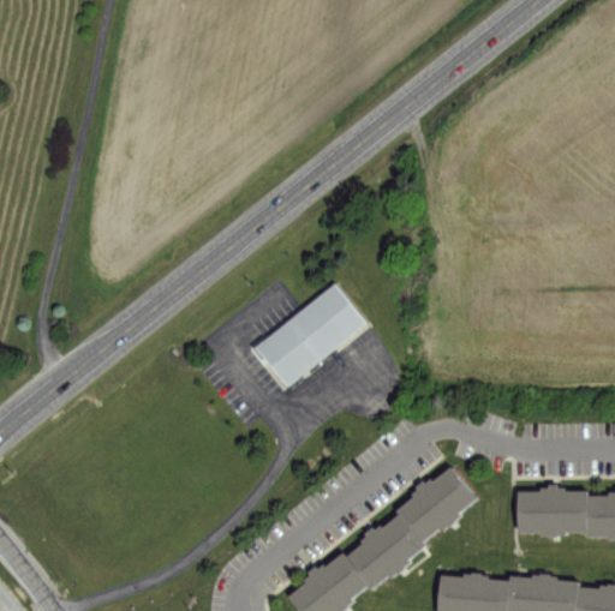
[(254,346),(334,283),(369,328),(288,390),(254,346)]
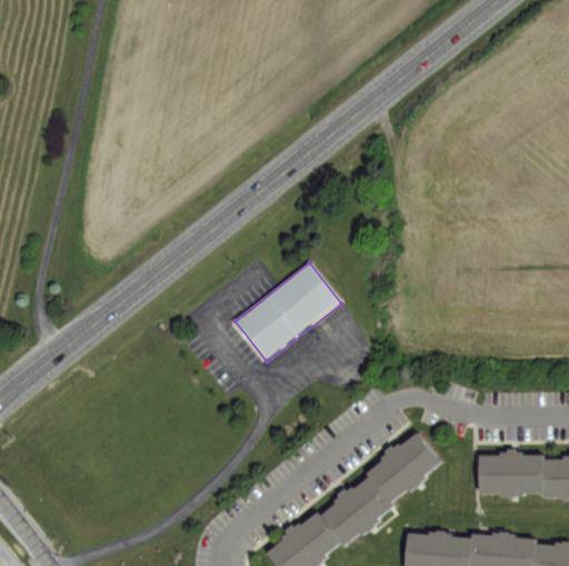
[(365,474),(381,462),(379,458),(385,454),(383,450),(390,446),(392,447),(398,443),(400,445),(417,432),(441,463),(391,502),(371,475),(368,477),(365,474)]
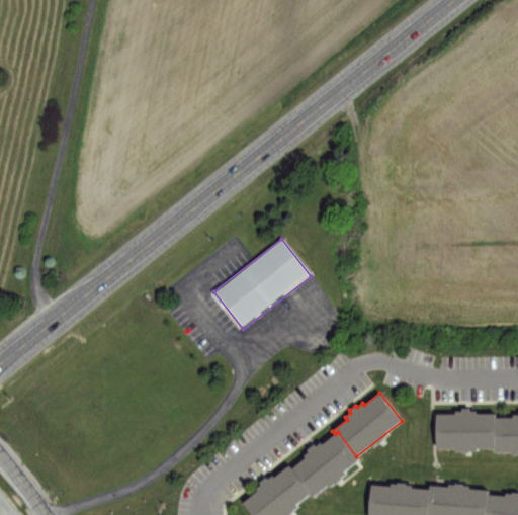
[(435,415),(453,415),(454,411),(461,411),(461,408),(469,409),(468,411),(476,411),(476,414),(494,414),(494,418),(495,450),(478,450),(478,453),(471,453),(471,455),(463,455),(463,452),(456,452),(456,448),(435,448),(435,415)]
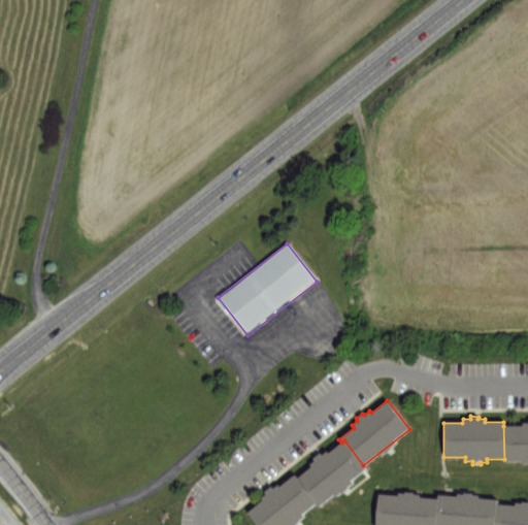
[(527,464),(523,464),(523,462),(504,462),(504,459),(503,426),(522,426),(522,423),(527,423),(527,464)]
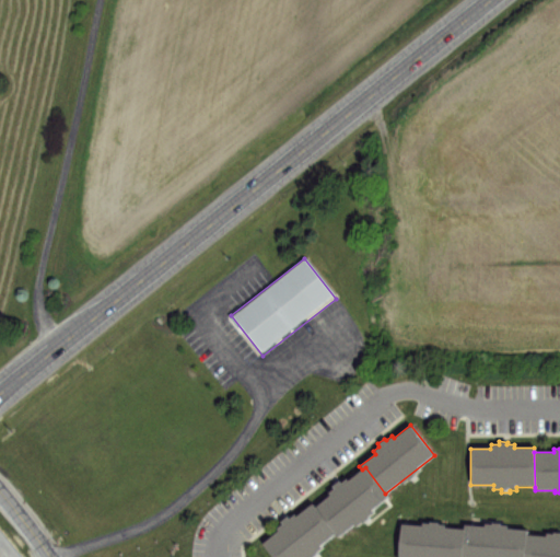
[(315,507),(329,496),(327,492),(333,488),(331,486),(337,482),(339,484),(345,478),(347,480),(362,470),(365,467),(385,494),(388,497),(338,536),(336,534),(315,507)]
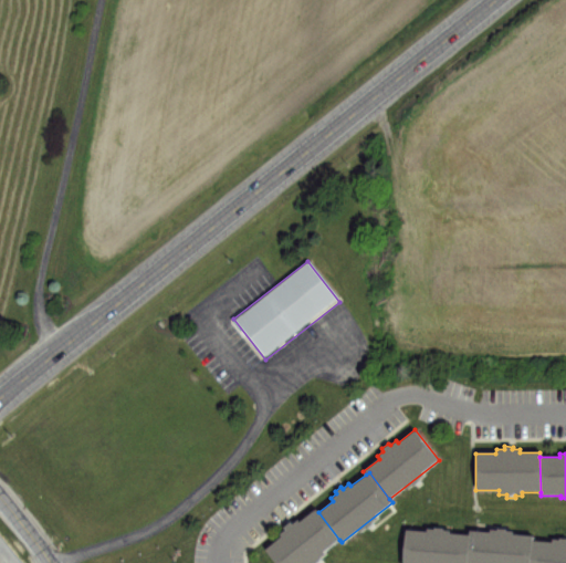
[(275,562),(265,550),(282,538),(279,534),(284,530),(283,527),(290,522),(291,523),(296,521),(299,522),(316,509),(318,512),(339,540),(307,562),(275,562)]
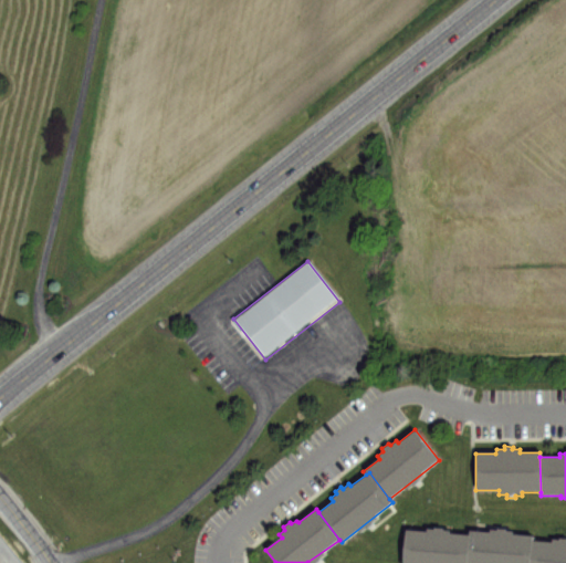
[(402,562),(406,530),(426,531),(426,529),(433,529),(433,527),(443,527),(443,529),(450,530),(449,533),(470,534),(468,562),(402,562)]
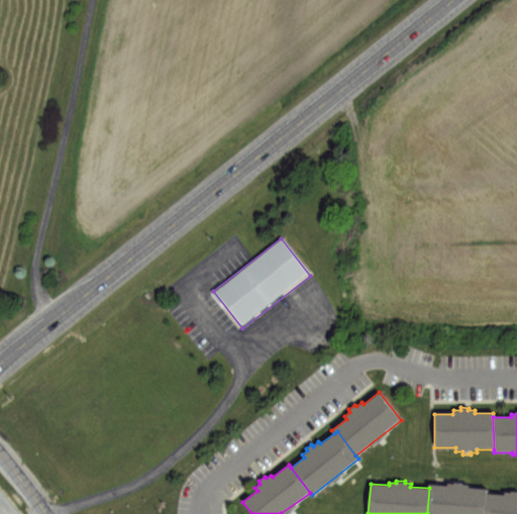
[(429,486),(448,487),(449,485),(454,485),(454,483),(462,483),(462,485),(469,485),(469,488),(489,489),(489,494),(487,513),(427,513),(429,488),(429,486)]
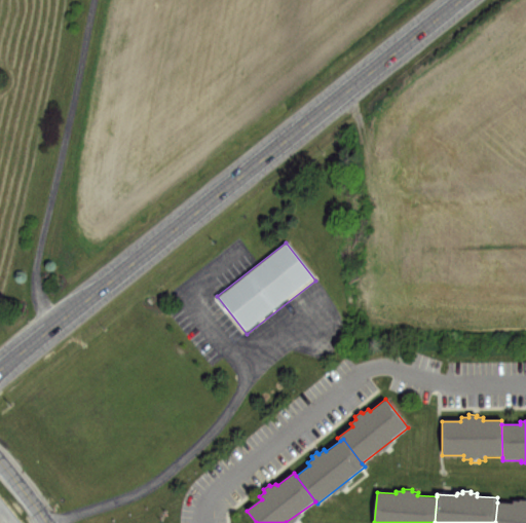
[(514,505),(514,501),(520,501),(520,499),(525,499),(525,522),(495,522),(497,502),(514,505)]
